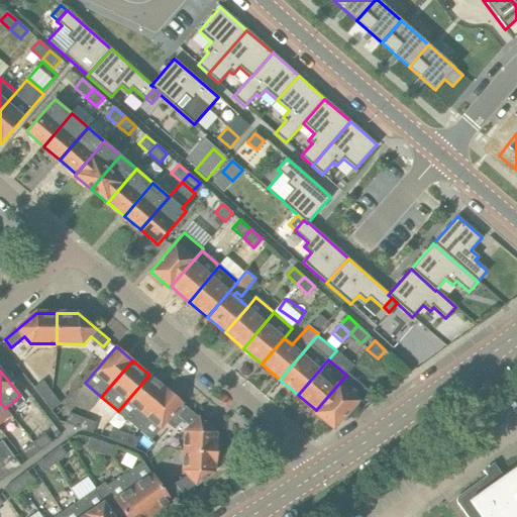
[(348,374),(346,375),(316,410),(315,412),(333,428),(367,390),(348,374)]
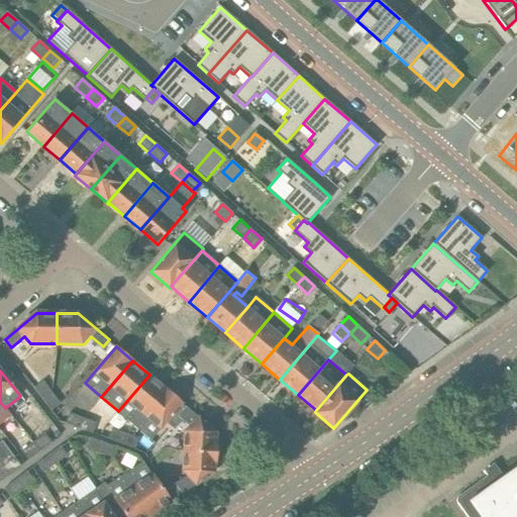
[(134,426),(166,389),(149,375),(118,411),(134,426)]
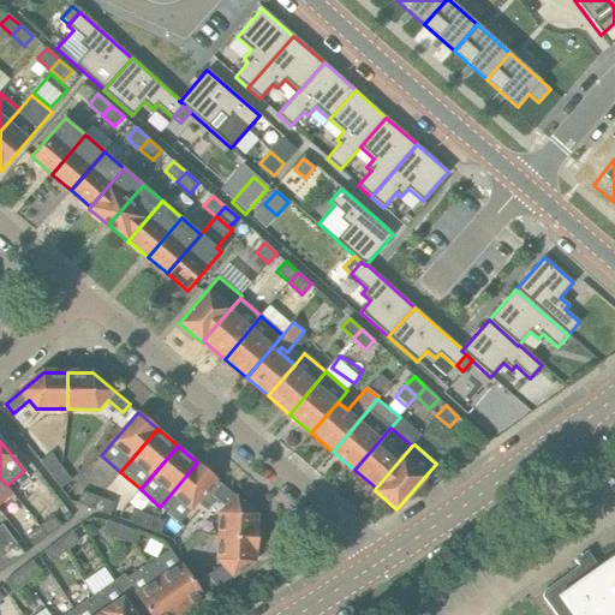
[(37,457),(49,472),(59,465),(48,449),(37,457)]
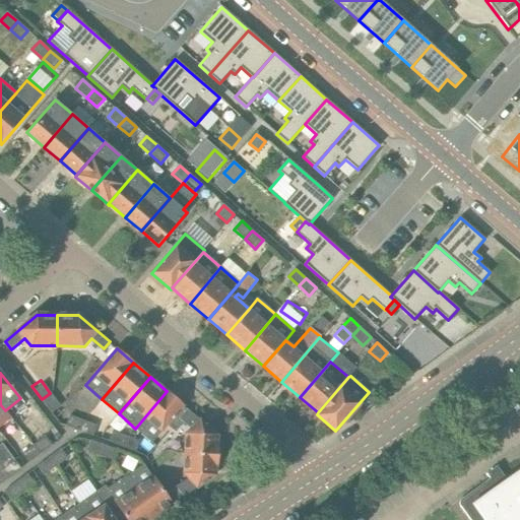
[(168,424),(183,407),(184,405),(167,391),(135,429),(152,443),(168,424)]
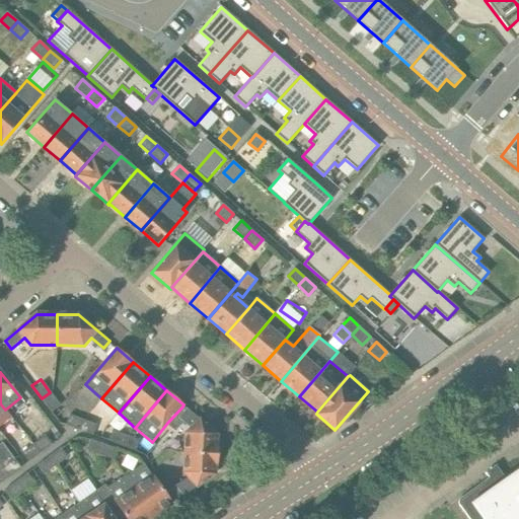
[(50,392),(42,398),(51,412),(60,405),(50,392)]
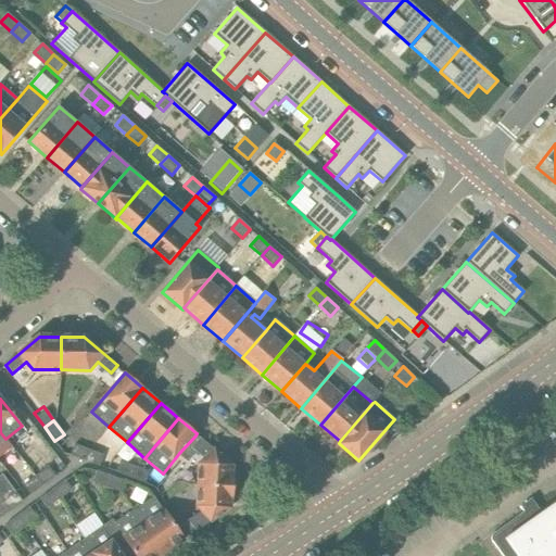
[(200,483),(230,485),(231,465),(200,438),(199,439),(196,436),(179,453),(189,462),(197,452),(204,459),(201,464),(200,483)]
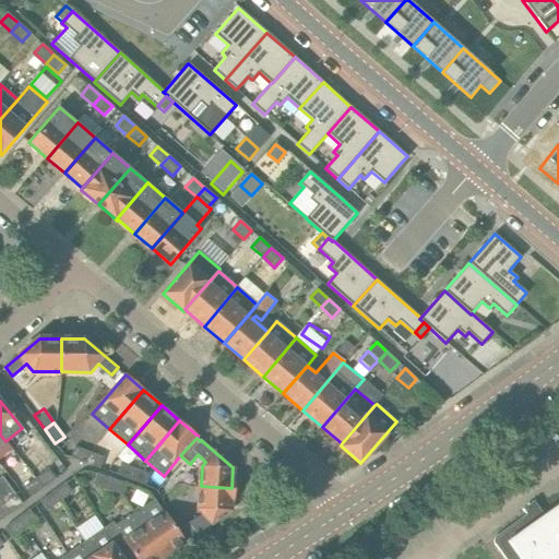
[(71,458),(85,463),(90,452),(75,447),(71,458)]
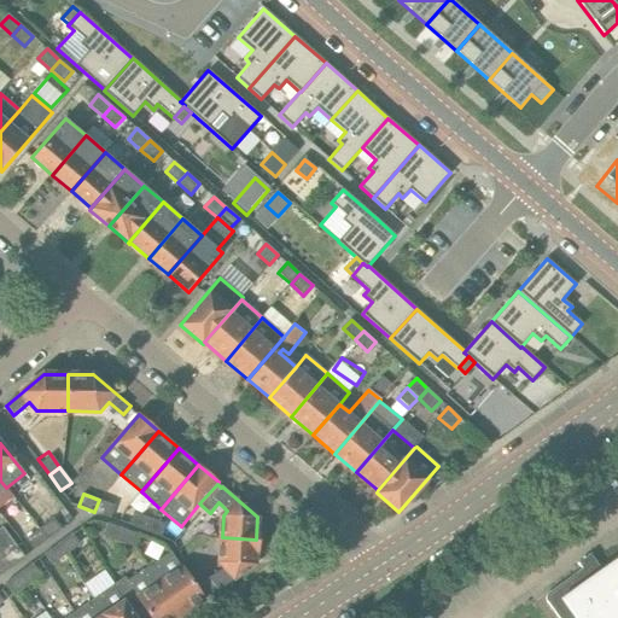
[(99,500),(94,512),(110,518),(115,506),(99,500)]
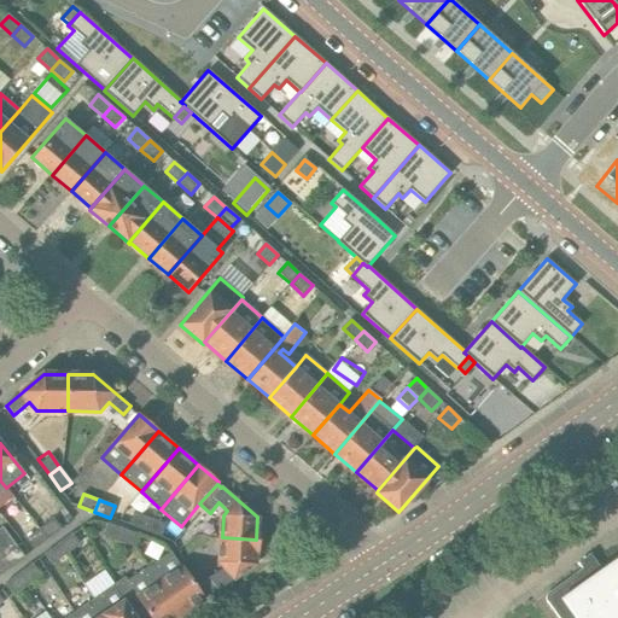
[(128,525),(145,531),(149,518),(133,513),(128,525)]
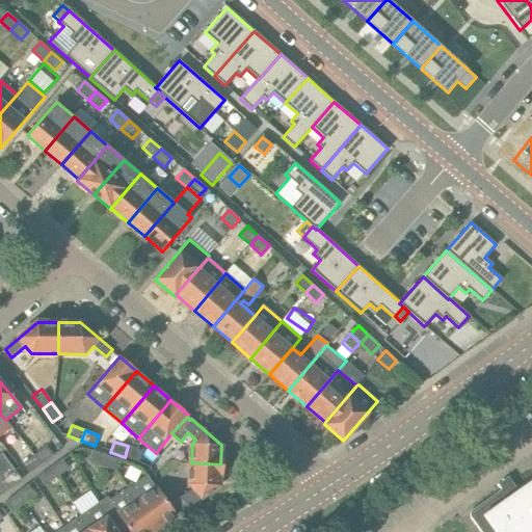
[(128,446),(125,457),(138,461),(142,451),(128,446)]
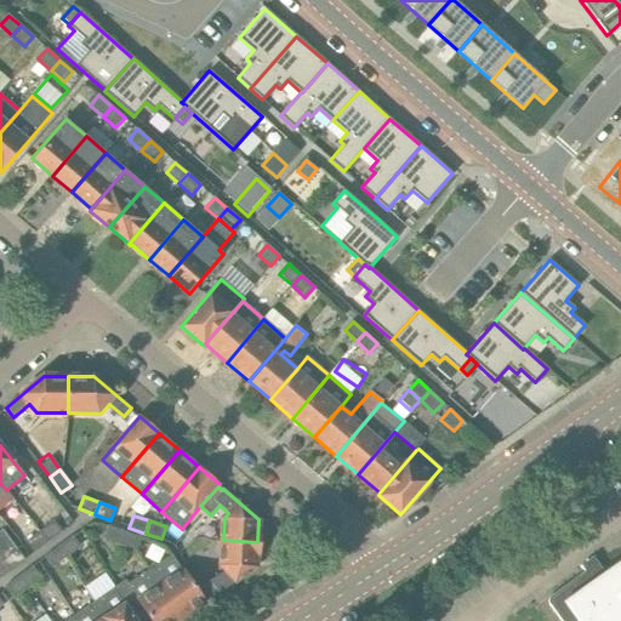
[(40,531),(47,542),(62,531),(53,522),(40,531)]
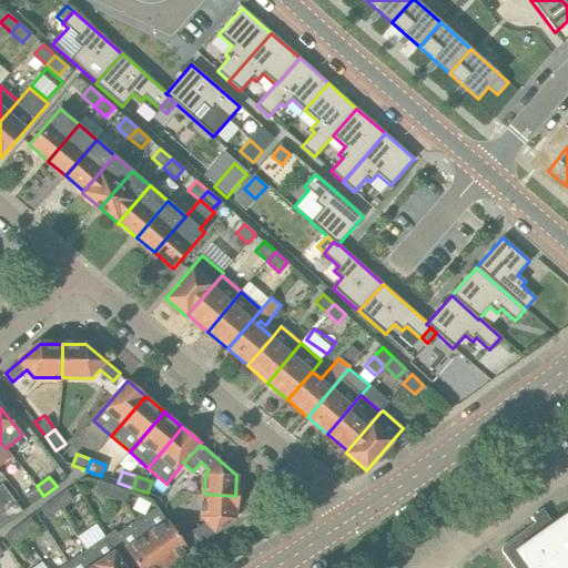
[(110,498),(113,486),(99,480),(94,493),(110,498)]
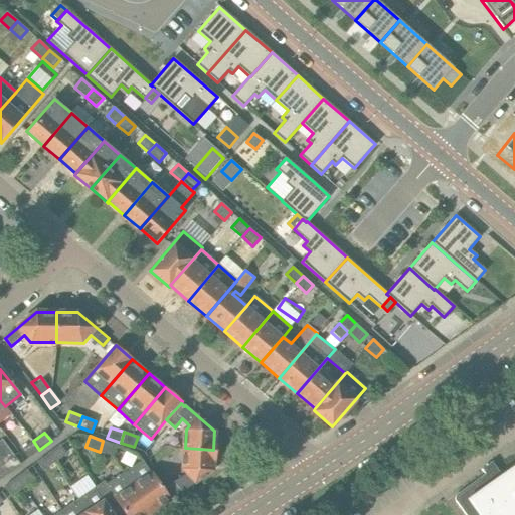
[(0,440),(0,462),(8,473),(20,464),(2,440),(0,440)]
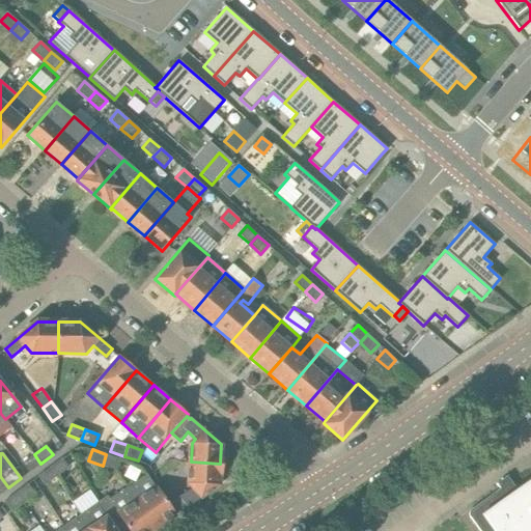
[(40,464),(34,454),(22,464),(29,472),(40,464)]
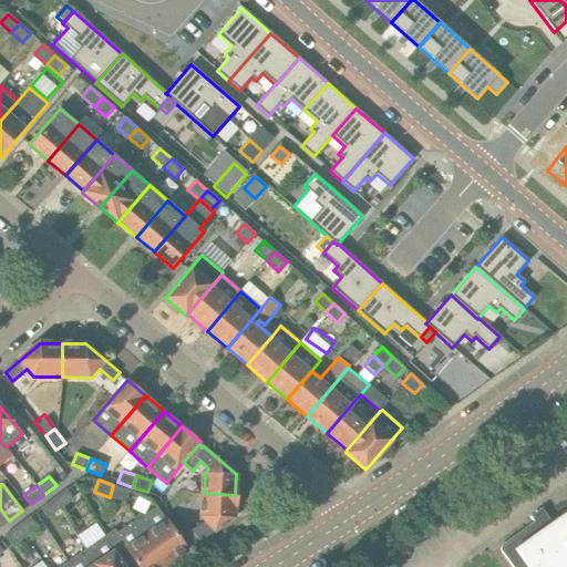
[(129,490),(113,485),(110,497),(124,502),(129,490)]
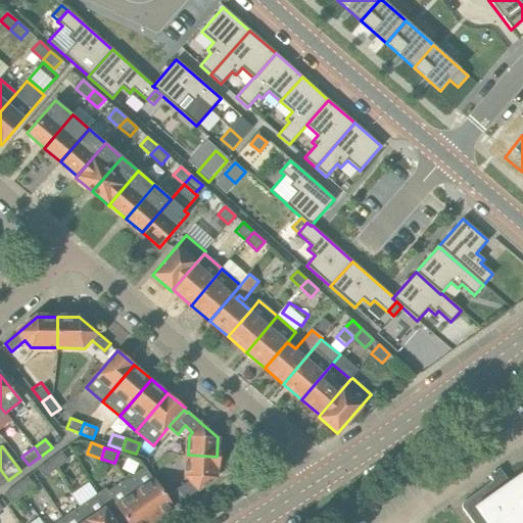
[(59,452),(48,460),(55,469),(66,461),(59,452)]
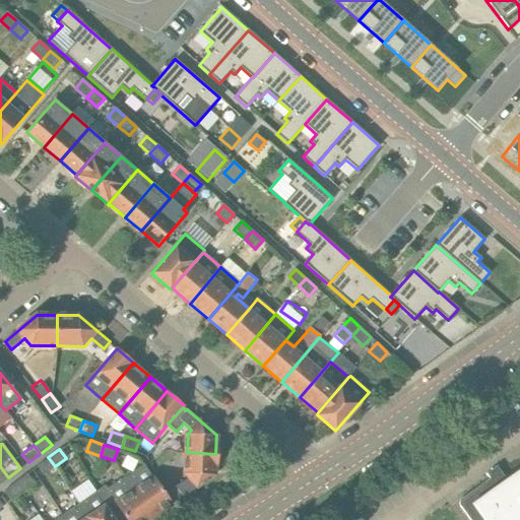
[(215,454),(187,452),(186,471),(190,477),(176,486),(174,484),(167,490),(175,502),(214,474),(215,454)]
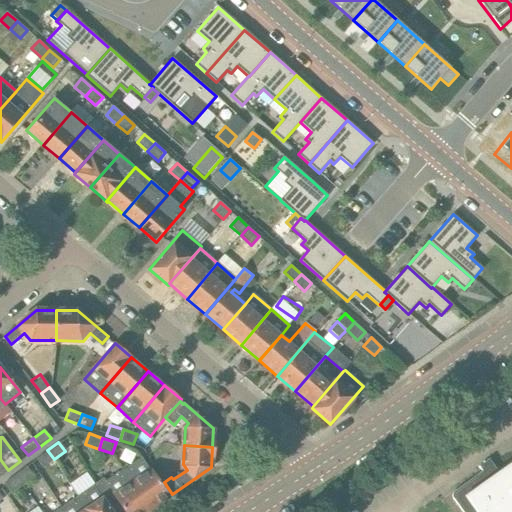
[(54,459),(47,450),(37,459),(44,468),(54,459)]
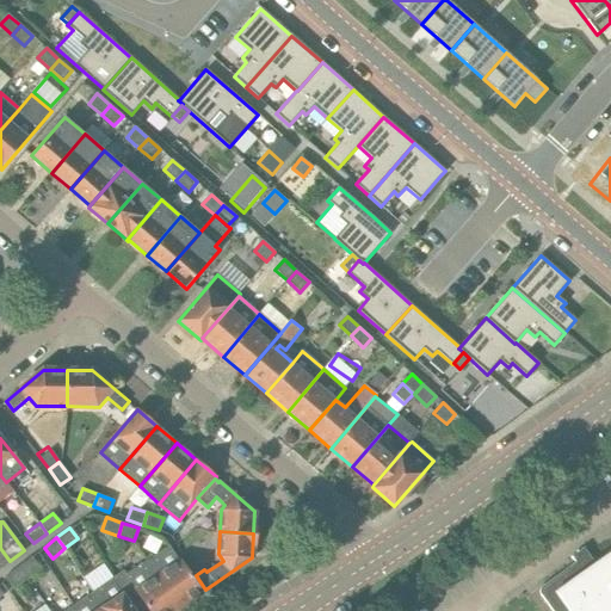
[(148,562),(179,606),(189,599),(191,602),(201,596),(198,593),(201,592),(170,547),(148,562)]
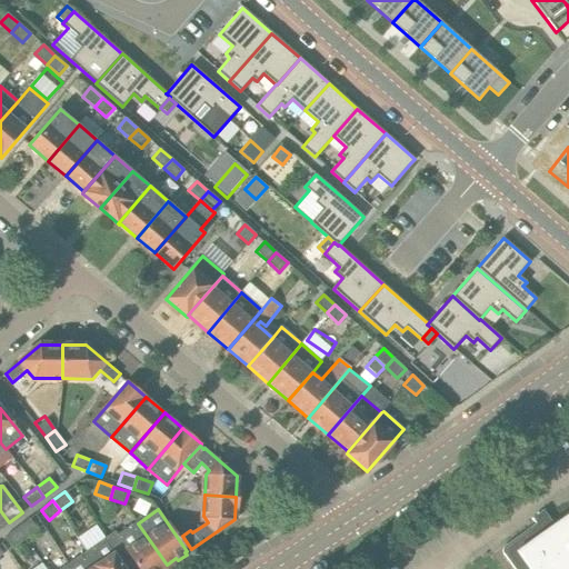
[(527,568),(568,568),(568,513),(516,552),(527,568)]
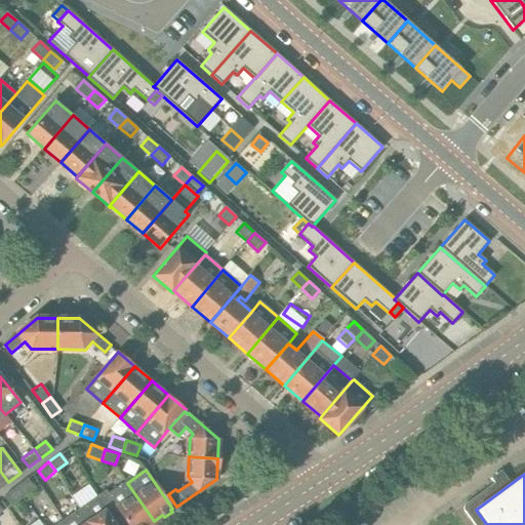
[(28,479),(15,487),(22,496),(34,487),(28,479)]
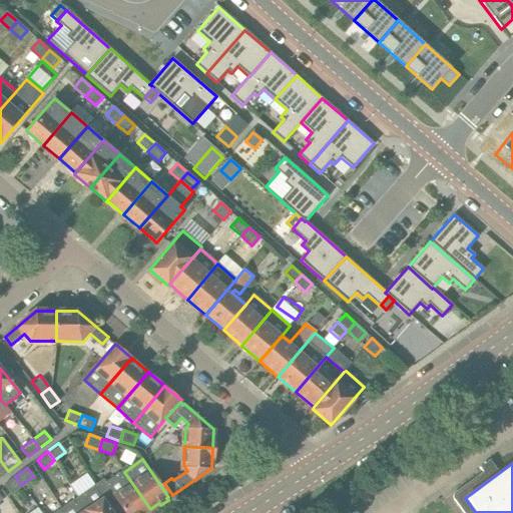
[(107,483),(127,512),(144,512),(150,509),(124,472),(107,483)]
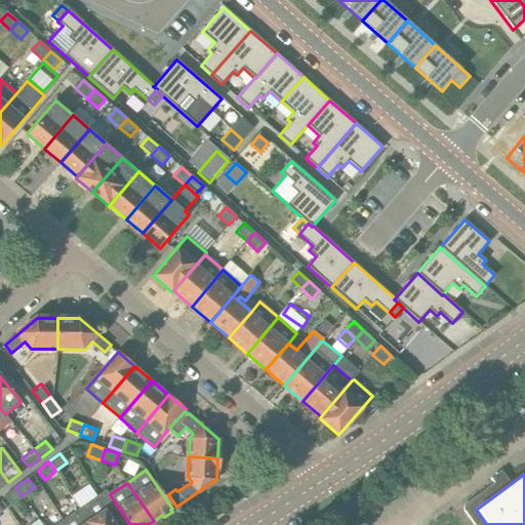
[(22,496),(15,487),(4,496),(10,505),(22,496)]
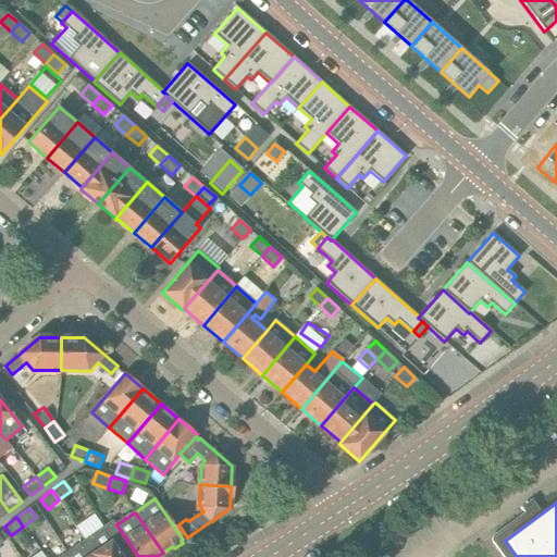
[(138,556),(116,524),(113,520),(84,541),(94,556),(138,556)]
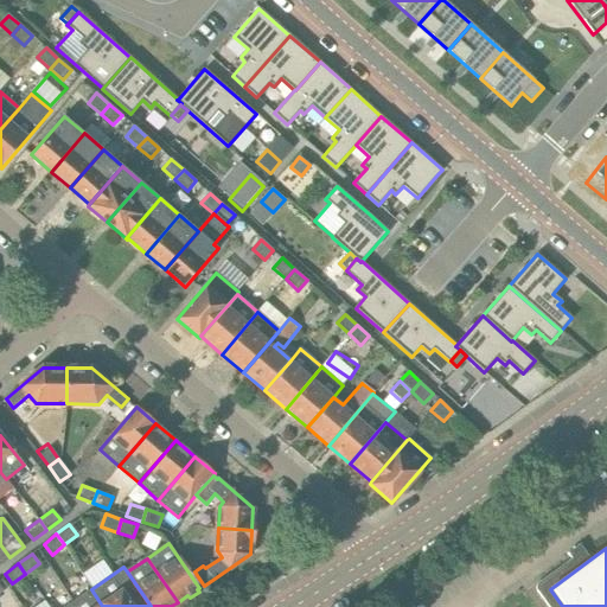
[(102,606),(91,589),(72,602),(75,606),(102,606)]
